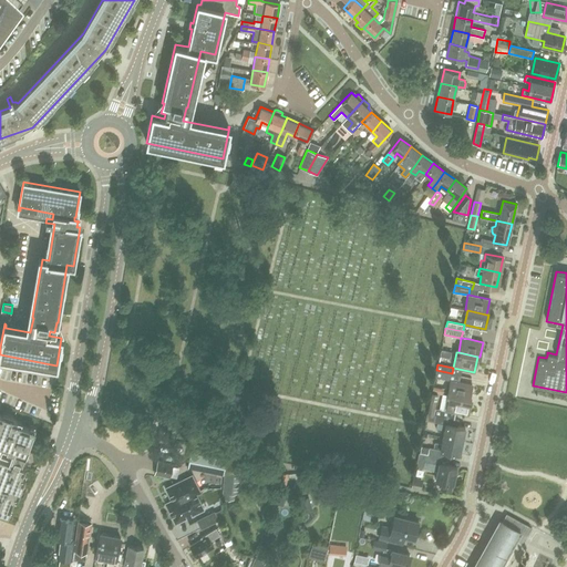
[(435,377),(450,380),(451,379),(452,373),(436,370),(435,377)]
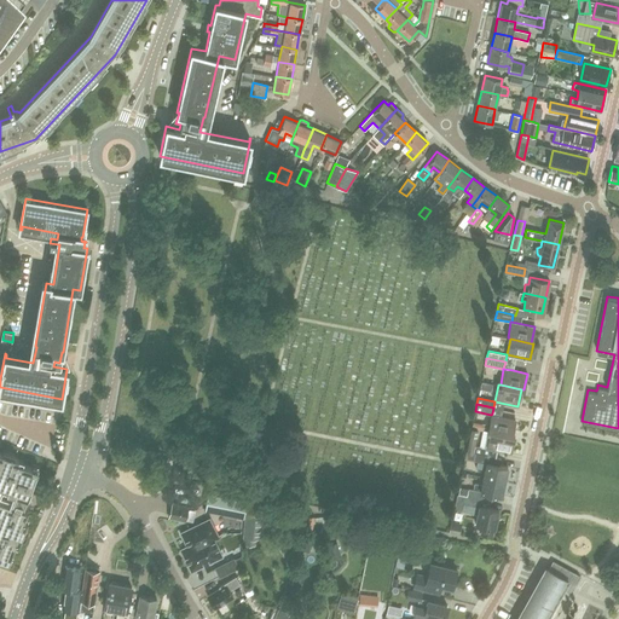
[(512,435),(515,420),(492,414),(491,415),(489,431),(491,431),(512,435)]
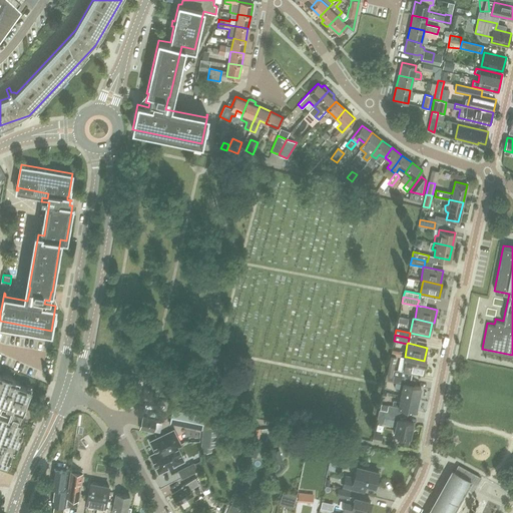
[(391,355),(388,368),(387,374),(394,375),(401,376),(402,370),(393,369),(396,356),(391,355)]
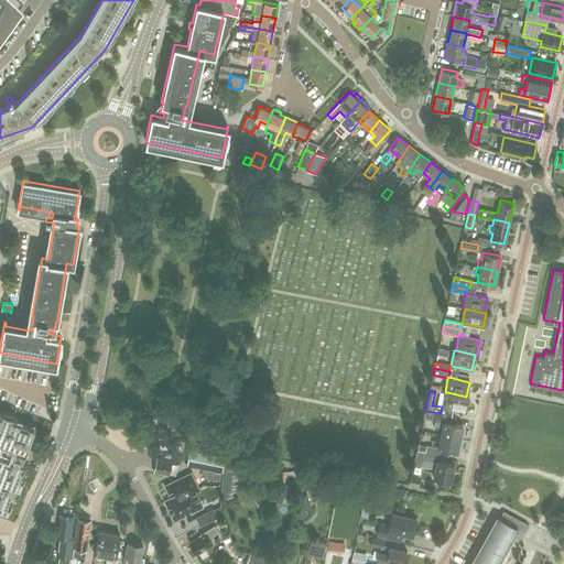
[(468,398),(466,397),(447,392),(444,408),(465,412),(468,398)]
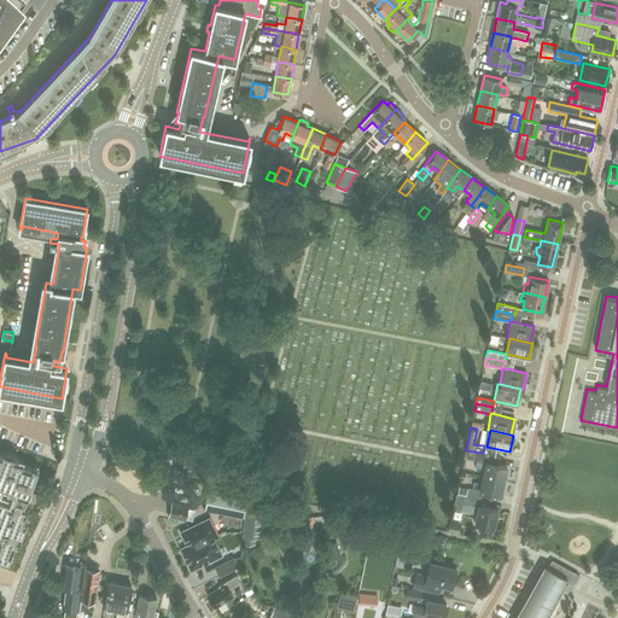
[(24,507),(38,468),(17,461),(18,458),(0,450),(0,483),(7,485),(6,489),(12,491),(9,502),(0,499),(0,557),(9,560),(16,540),(19,541),(27,519),(23,518),(27,508),(24,507)]
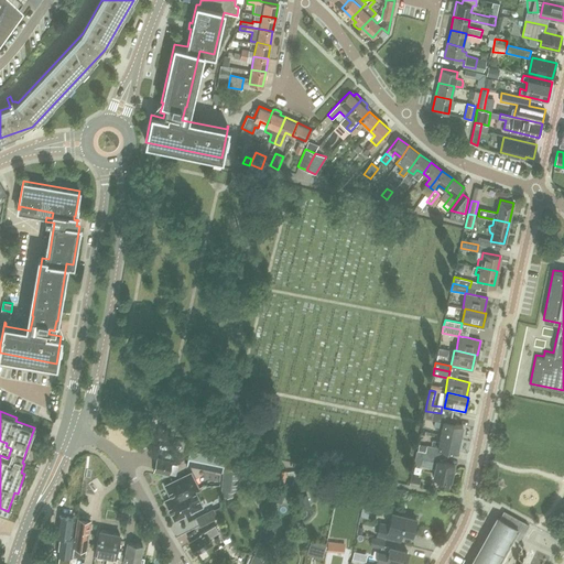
[(433,412),(432,419),(437,420),(436,426),(442,427),(440,434),(459,438),(462,425),(451,423),(452,416),(441,413),(433,412)]
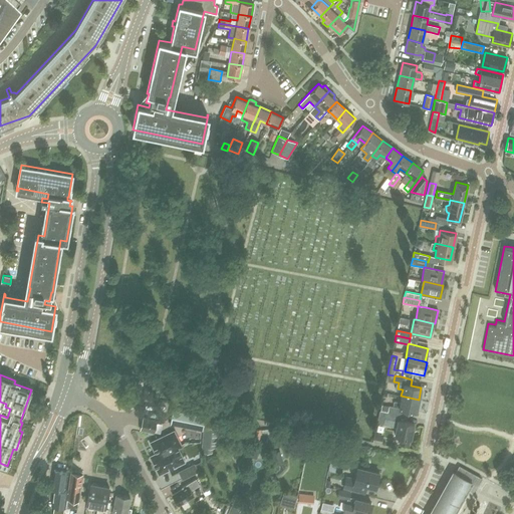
[(416,412),(419,400),(401,396),(400,403),(395,402),(394,407),(389,406),(388,412),(404,415),(406,409),(416,412)]
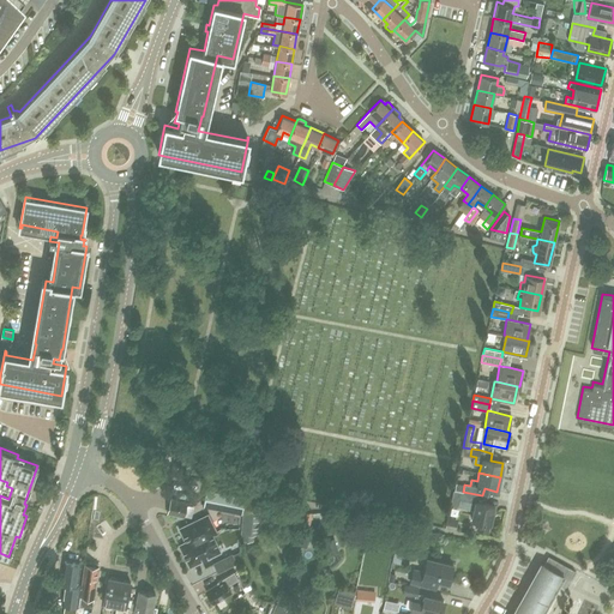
[(242,513),(245,497),(205,488),(203,505),(242,513)]
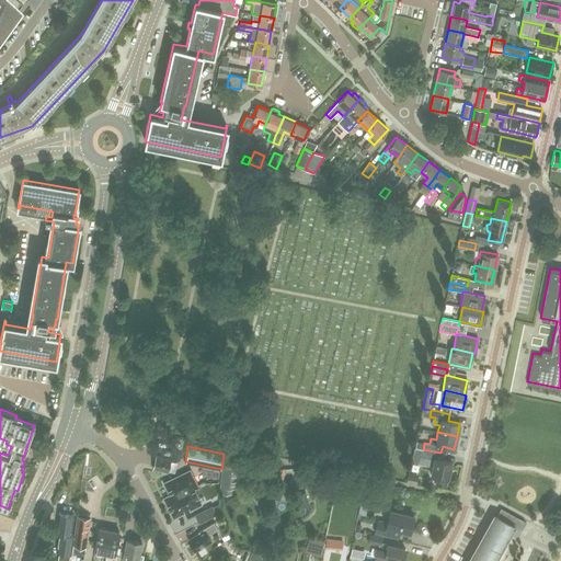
[(441,453),(423,449),(415,447),(412,460),(419,461),(421,464),(432,466),(430,474),(437,476),(435,483),(445,485),(447,478),(448,478),(451,461),(442,459),(443,454),(441,453)]
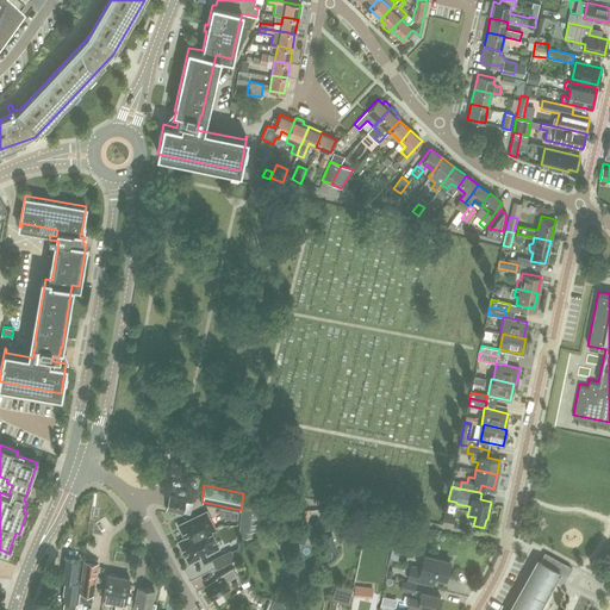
[(182,514),(186,499),(186,498),(170,495),(167,510),(182,514)]
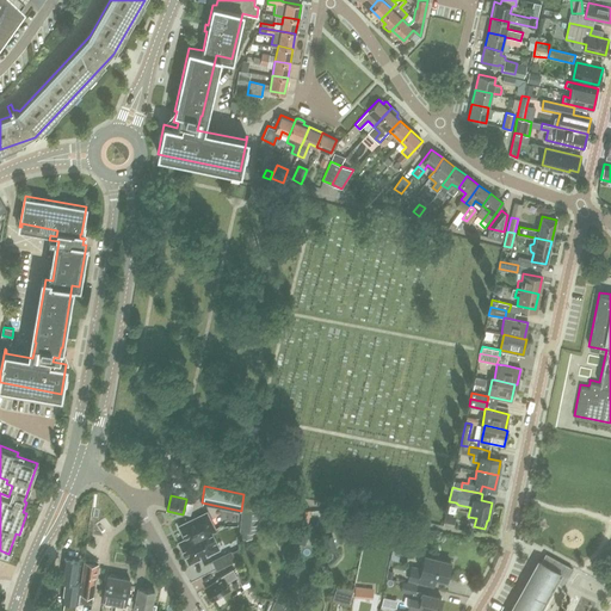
[(257,530),(259,506),(245,505),(241,536),(251,537),(252,530),(257,530)]
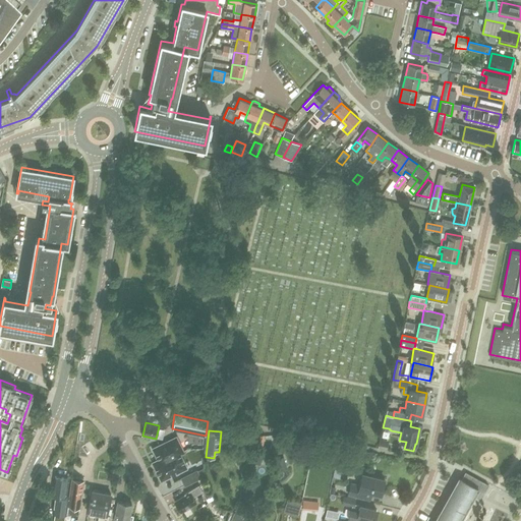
[(161,479),(180,470),(187,466),(180,452),(180,451),(181,452),(181,451),(181,450),(175,438),(174,437),(174,438),(154,447),(153,448),(158,458),(153,461),(161,479)]
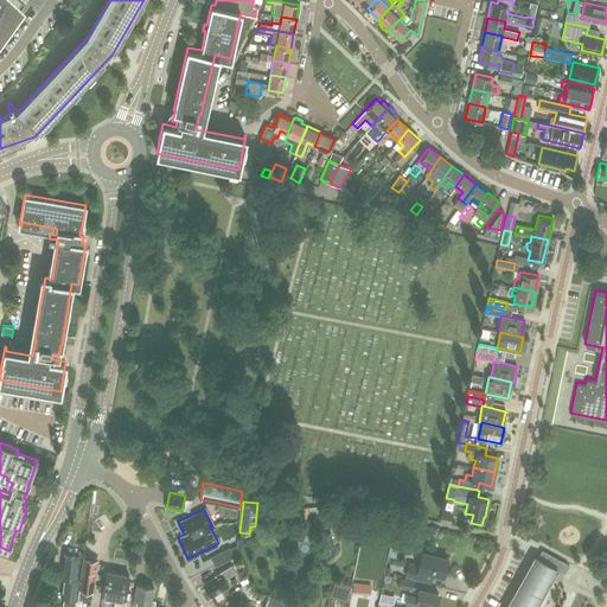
[(325,545),(333,542),(331,532),(321,536),(325,545)]
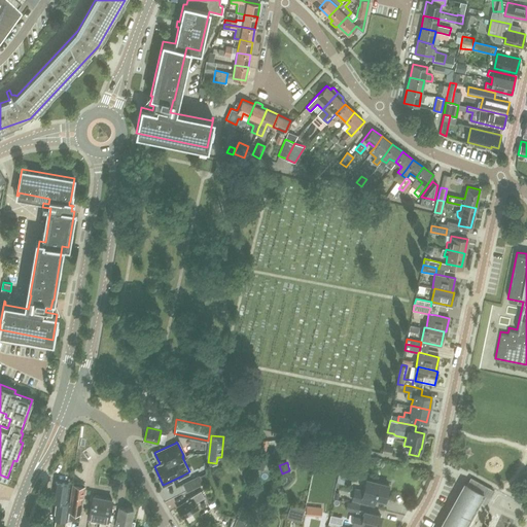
[(252,473),(244,471),(243,480),(251,481),(252,473)]
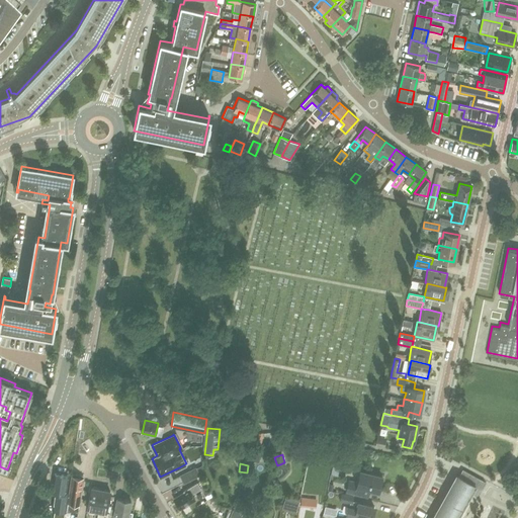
[(180,475),(184,482),(199,473),(196,466),(180,475)]
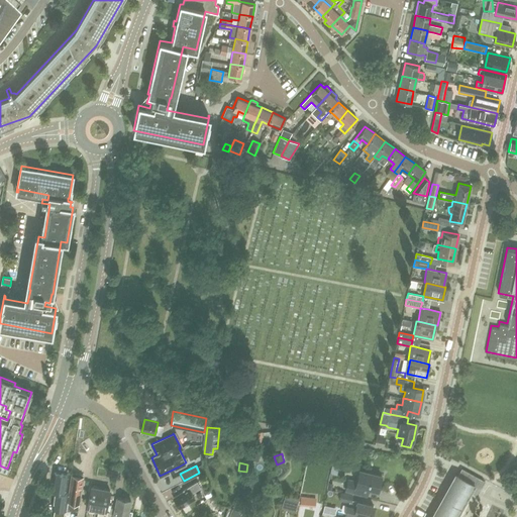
[(377,491),(381,475),(359,470),(356,481),(347,479),(345,490),(358,493),(359,486),(377,491)]
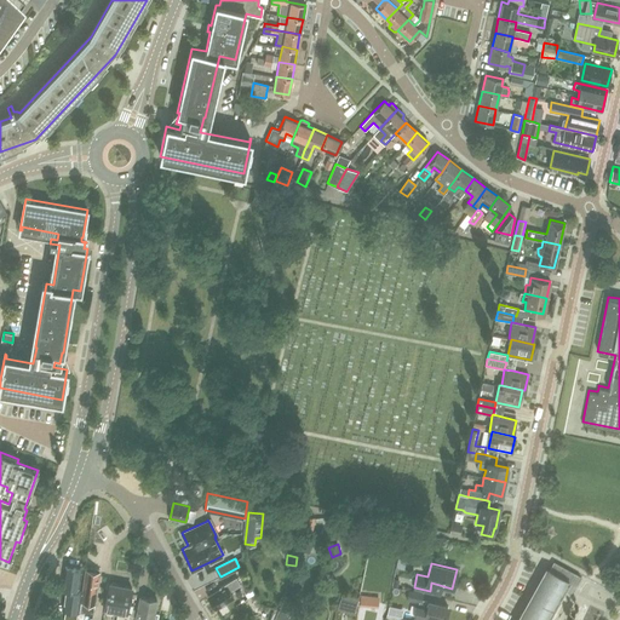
[(551,619),(567,592),(570,595),(579,578),(554,564),(550,572),(546,569),(517,619),(551,619)]
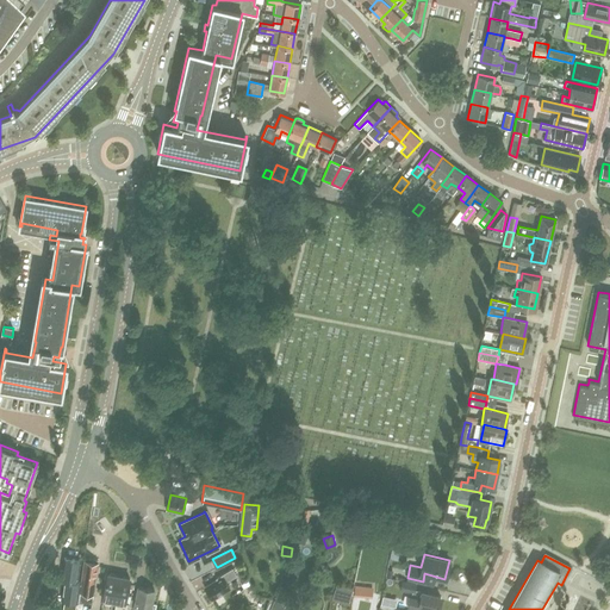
[(76,580),(80,559),(64,556),(61,578),(66,579),(62,599),(64,599),(63,609),(75,609),(80,580),(76,580)]
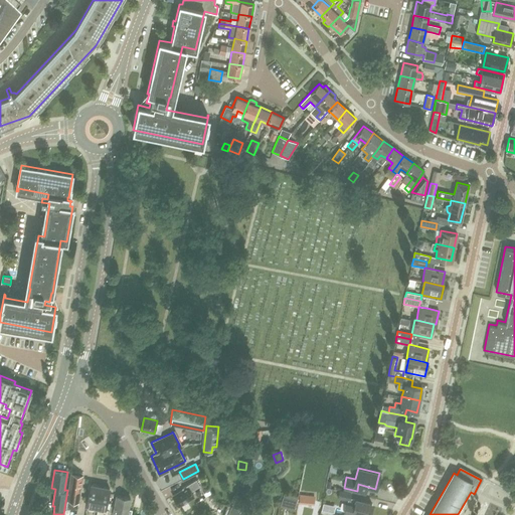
[(80,490),(83,475),(71,473),(67,499),(79,500),(80,490)]
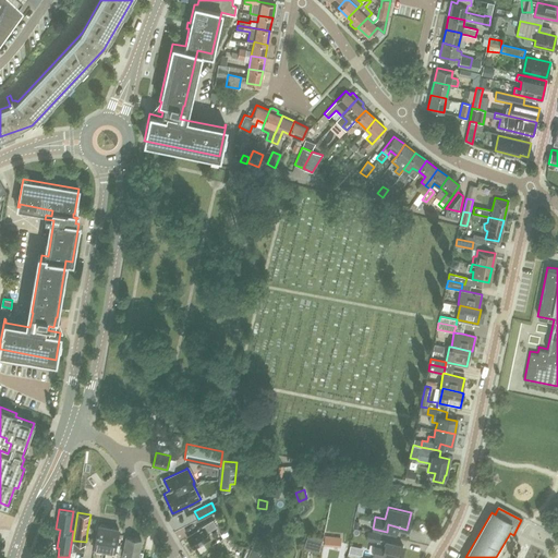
[(206,532),(217,525),(211,518),(196,528),(197,530),(186,536),(194,548),(210,537),(206,532)]
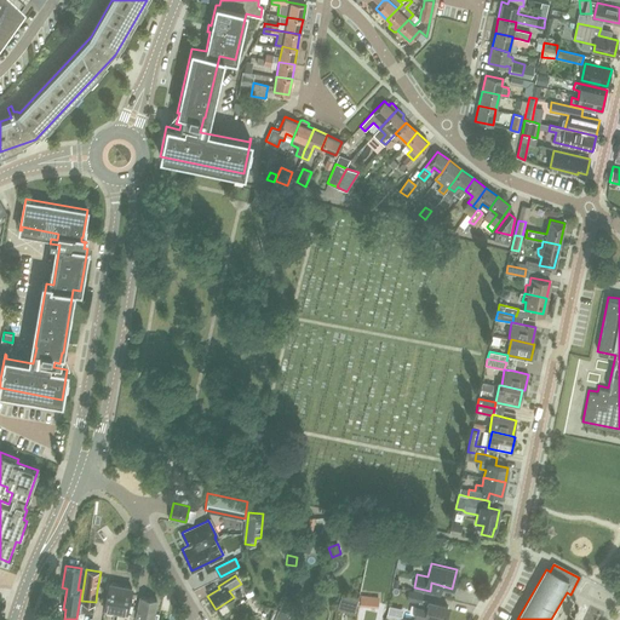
[(130,619),(132,613),(126,612),(132,586),(109,581),(104,608),(118,610),(115,619),(130,619)]
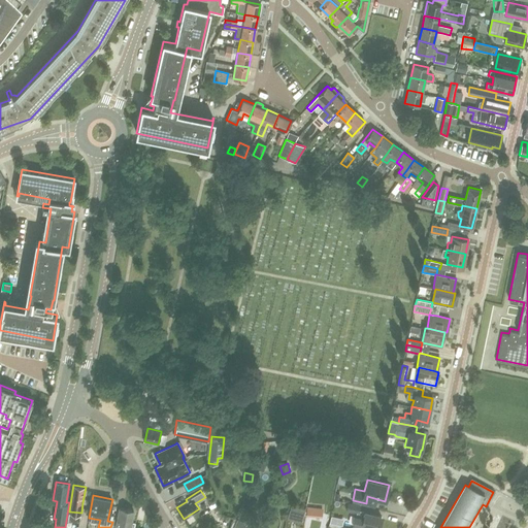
[(361,504),(348,502),(345,510),(359,514),(361,504)]
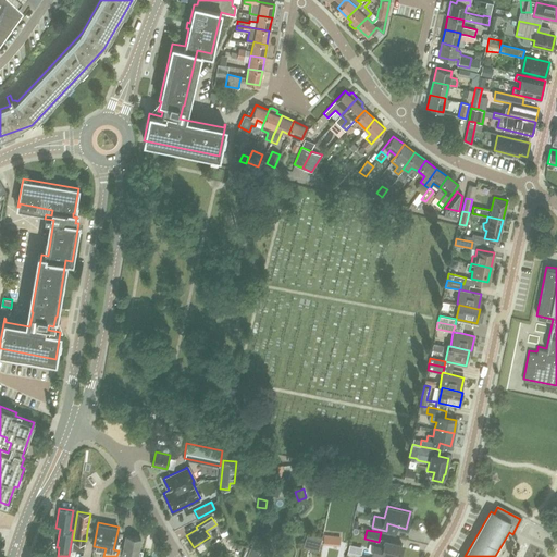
[(140,556),(141,555),(143,551),(138,549),(140,537),(126,534),(122,556),(140,556)]
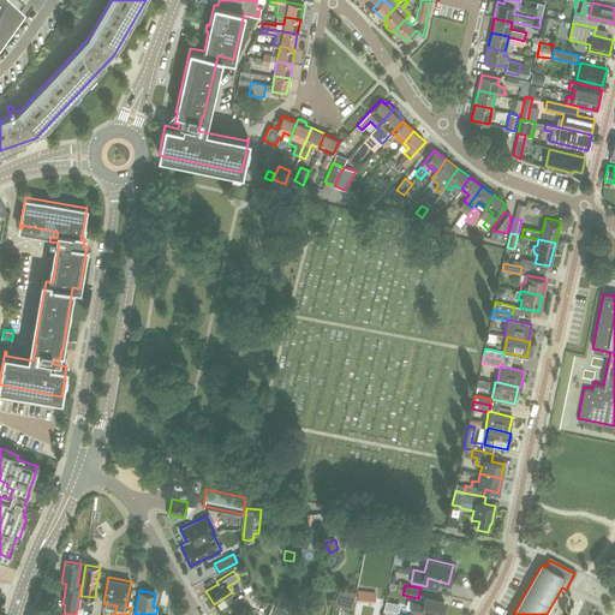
[(434,614),(440,614),(443,601),(424,595),(423,602),(415,599),(411,610),(421,613),(421,611),(434,614)]
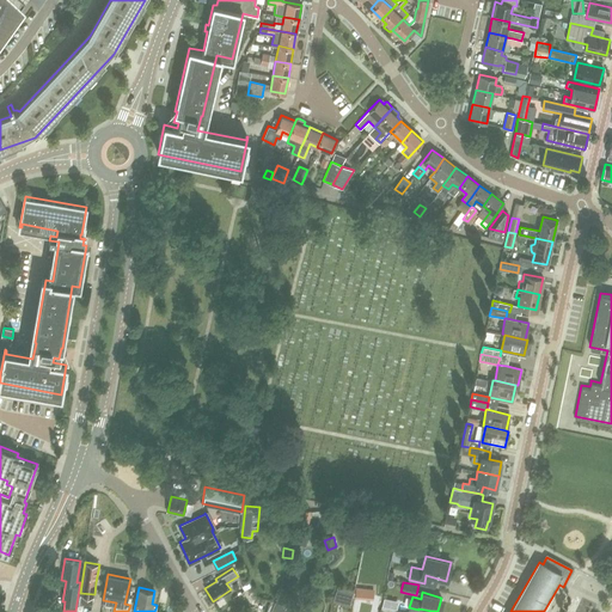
[(281,611),(285,605),(275,601),(270,611),(281,611)]
